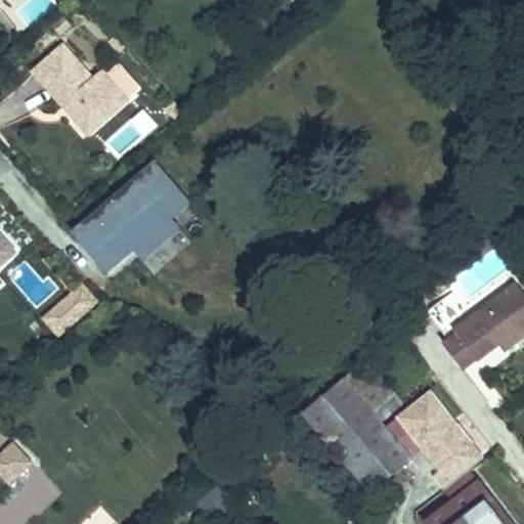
[(71,25),(64,16),(53,28),(59,35),(71,25)]
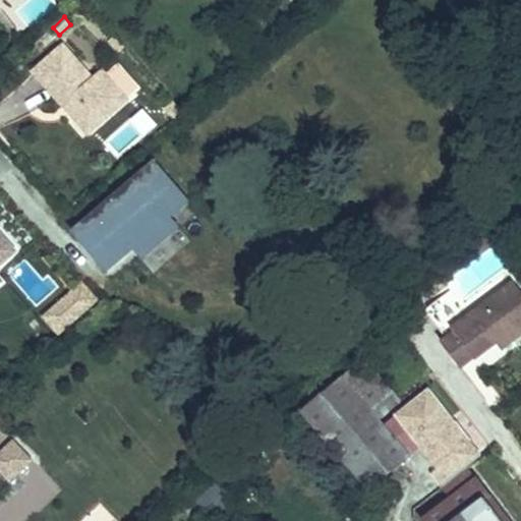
[(33,71),(57,99),(63,105),(67,102),(92,130),(139,89),(118,64),(106,75),(102,70),(92,78),(63,46),(33,71)]
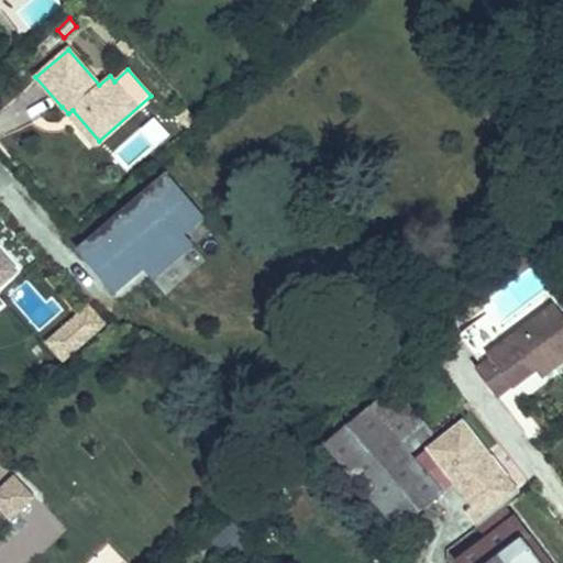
[(68,113),(95,145),(99,141),(73,110),(68,113)]
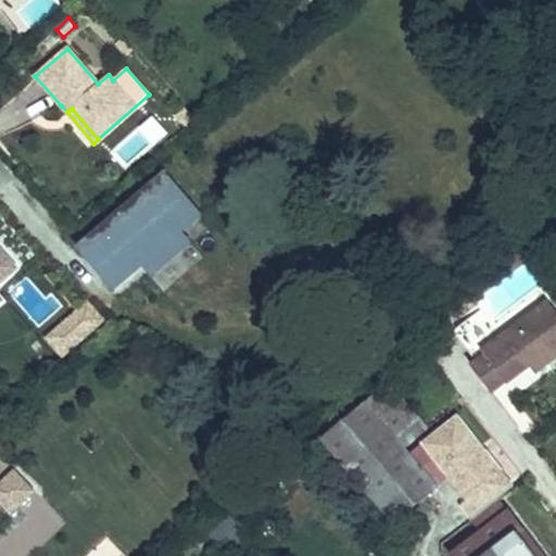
[(164,173),(77,248),(114,290),(143,265),(181,232),(201,215),(164,173)]
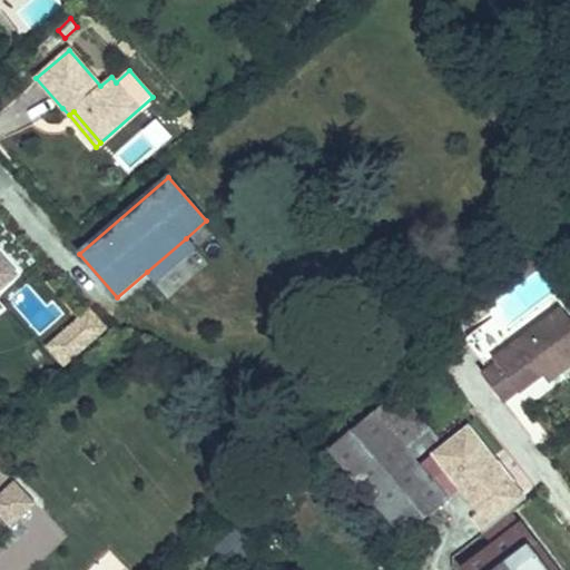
[(186,238),(147,272),(157,283),(196,249),(186,238)]
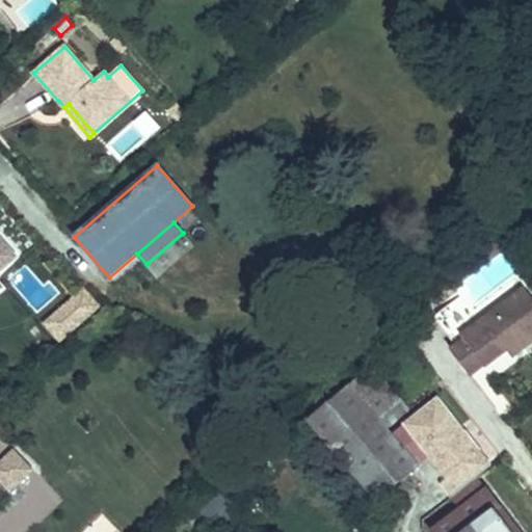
[(0,270),(16,257),(0,239),(0,270)]
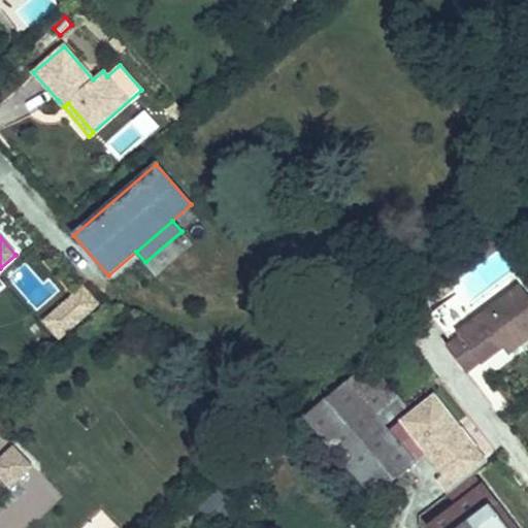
[(79,285),(39,321),(58,341),(98,304),(79,285)]
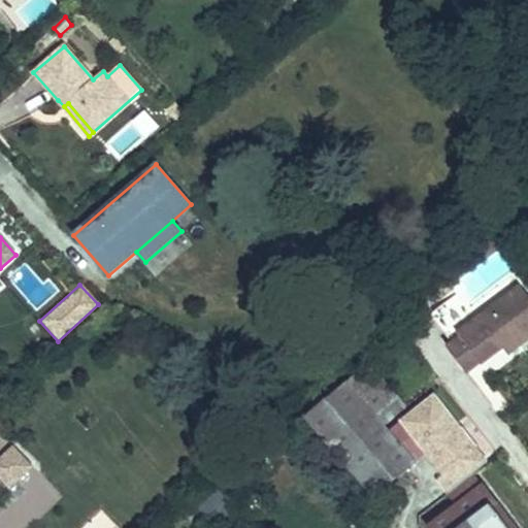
[(527,337),(527,296),(520,286),(475,320),(457,294),(430,315),(453,343),(448,348),(466,372),(480,362),(481,364),(502,348),(515,338),(520,344),(527,337)]
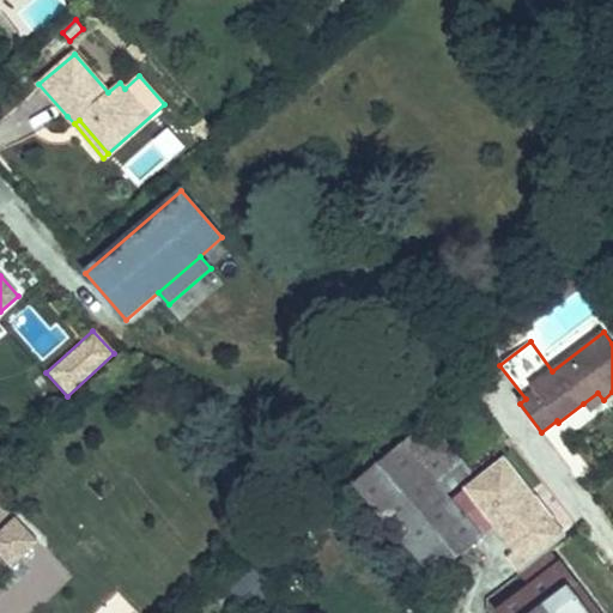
[(598,393),(583,404),(589,411),(604,400),(598,393)]
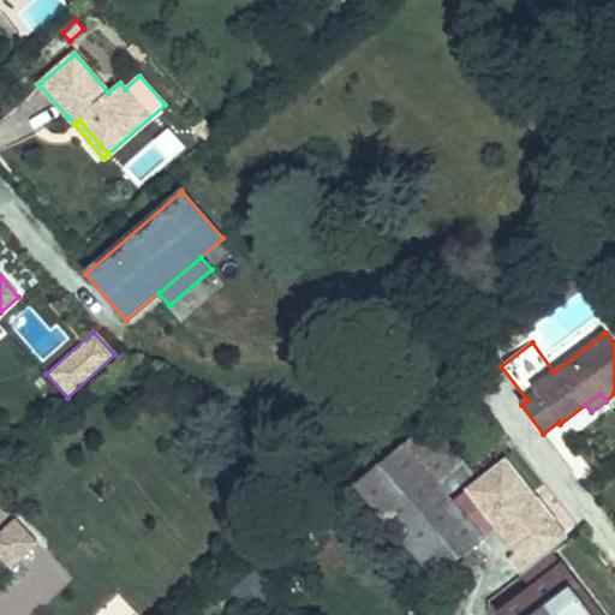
[(428,425),(404,447),(446,496),(471,475),(428,425)]
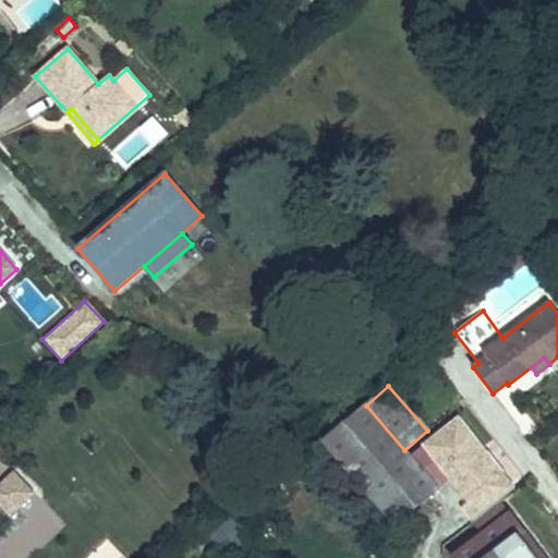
[(324,441),(397,525),(438,488),(411,457),(404,450),(366,405),(324,441)]
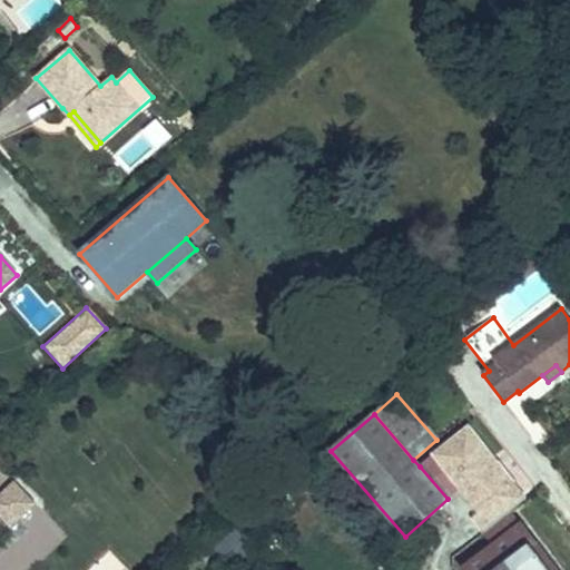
[(473,518),(484,531),(524,500),(469,429),(420,467),(448,499),(461,489),(480,512),(473,518)]
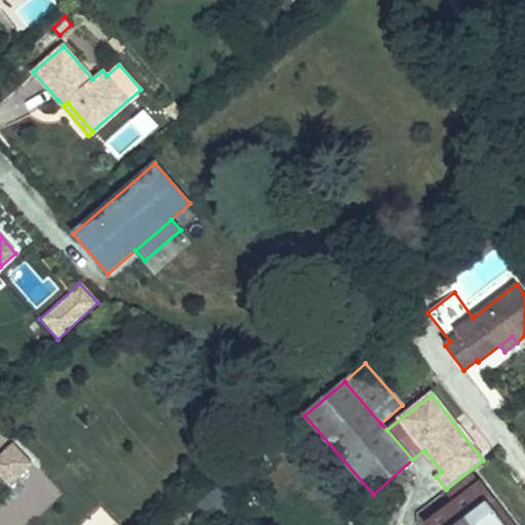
[(0,476),(10,486),(33,465),(12,443),(0,455),(0,476)]
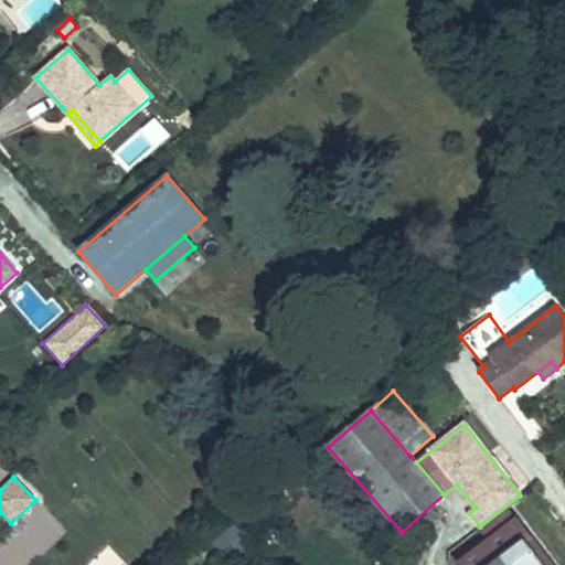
[(519,522),(508,508),(480,526),(479,528),(491,543),(519,522)]
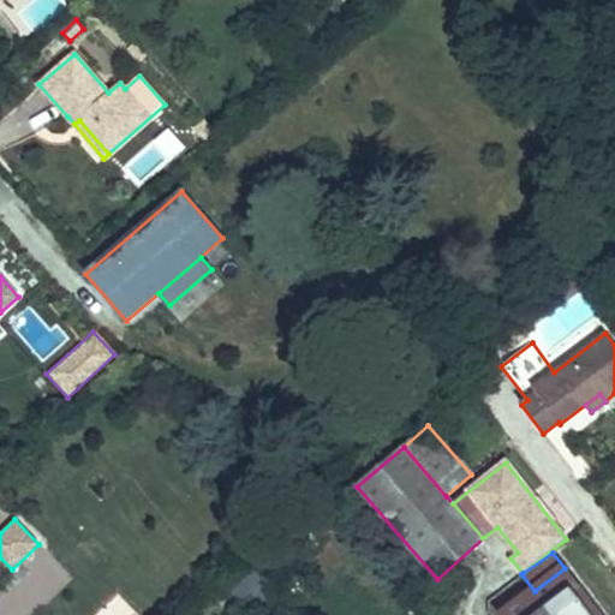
[(551,614),(592,614),(573,590),(578,586),(565,568),(535,591),(551,614)]
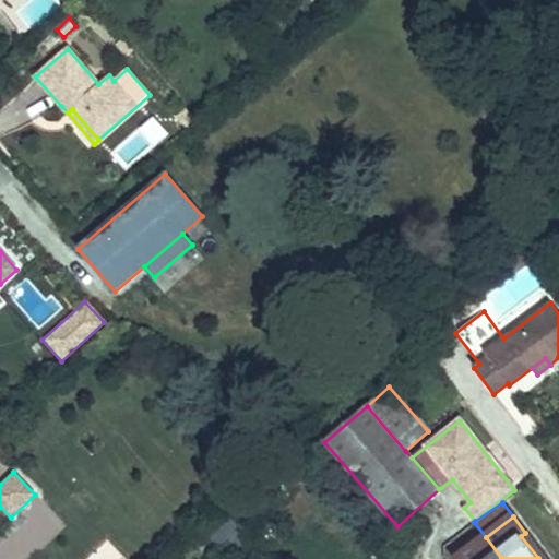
[(538,558),(545,558),(525,533),(521,536),(538,558)]
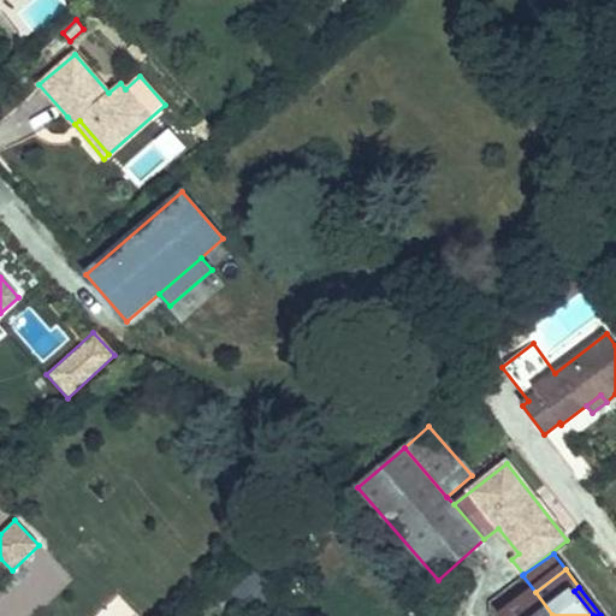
[(552,615),(535,592),(503,615),(552,615)]
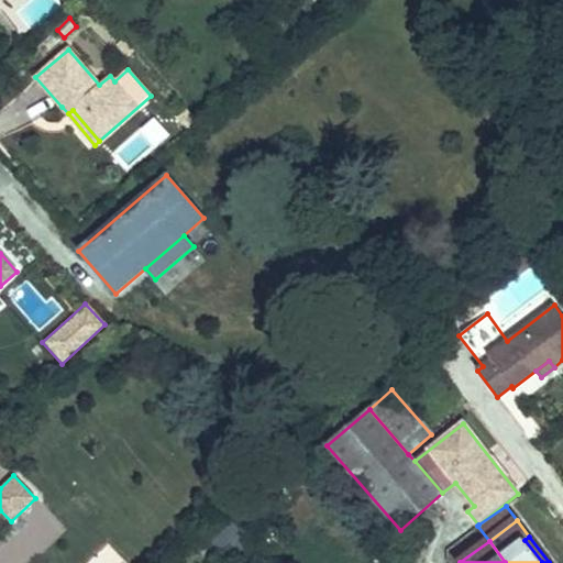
All buildings are outlined.
